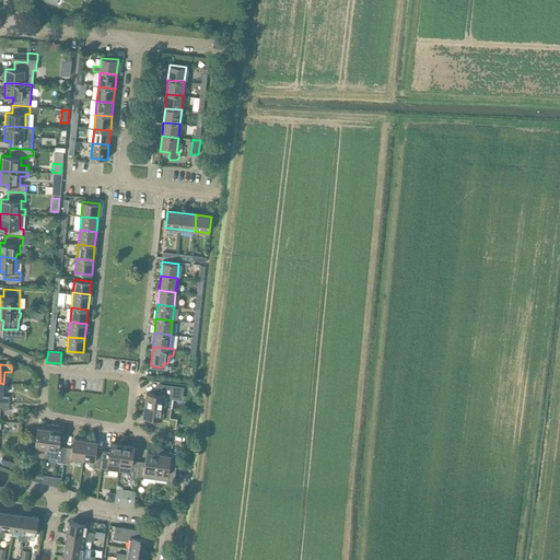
[(0,401),(9,403),(13,403),(13,396),(10,396),(3,396),(3,384),(0,383),(0,401)]
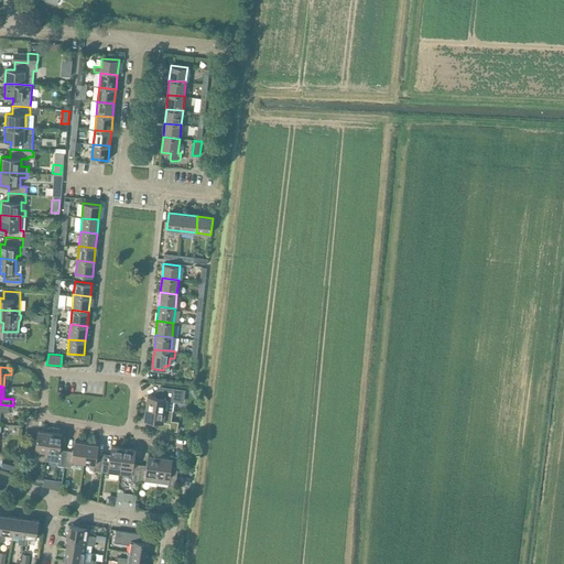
[(148,396),(145,408),(158,409),(165,410),(172,411),(174,402),(183,403),(184,389),(167,388),(156,387),(155,397),(148,396)]
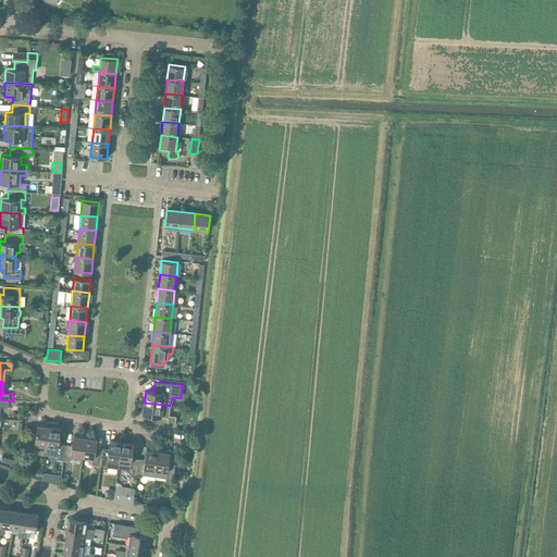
[(144,403),(143,415),(152,416),(152,422),(166,424),(174,425),(176,417),(169,416),(170,406),(163,405),(156,404),(144,403)]
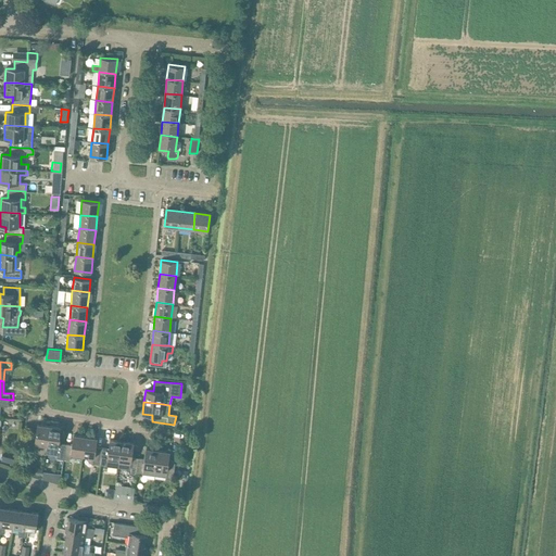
[(23,440),(22,449),(23,449),(27,449),(34,450),(35,446),(35,444),(36,444),(47,445),(49,426),(37,425),(36,438),(29,436),(28,440),(24,440),(23,440)]
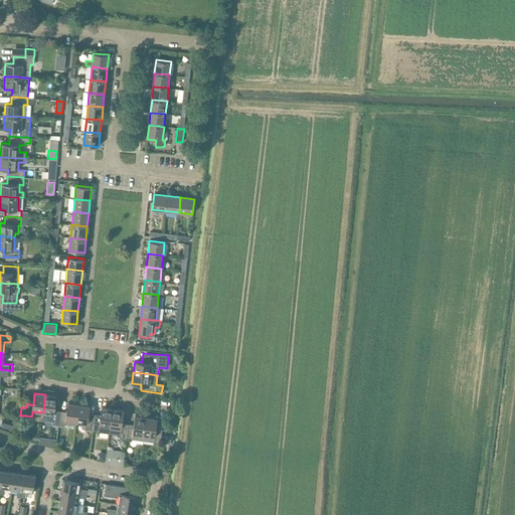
[(42,415),(42,420),(53,421),(52,424),(58,425),(60,411),(55,410),(55,409),(57,396),(46,394),(45,394),(43,412),(42,415)]
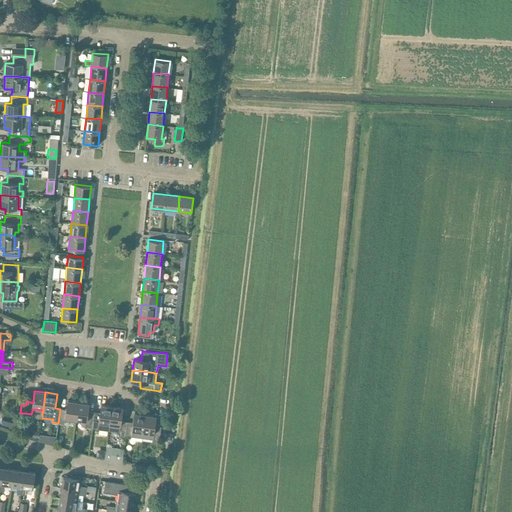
[(60,409),(58,423),(64,424),(65,418),(66,419),(76,420),(78,402),(67,400),(66,410),(60,409)]
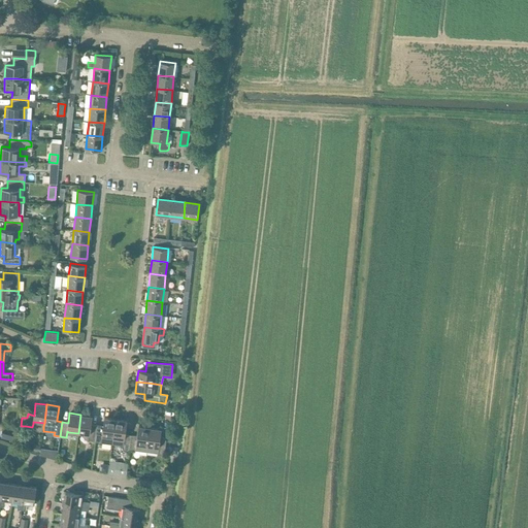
[(80,415),(78,433),(83,434),(84,436),(86,439),(88,440),(89,440),(95,441),(97,425),(91,424),(93,416),(80,415)]
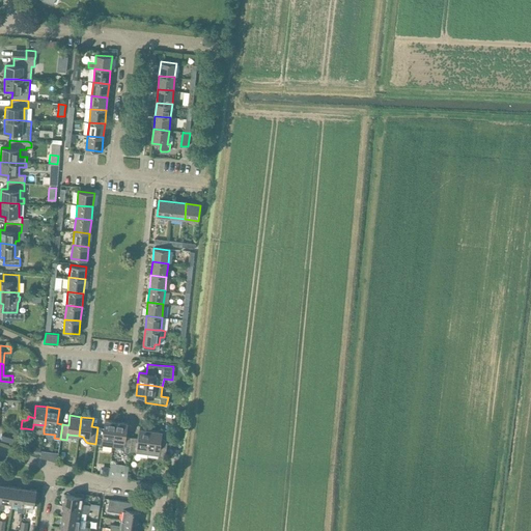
[(98,427),(95,444),(113,447),(116,424),(116,422),(105,420),(104,427),(98,427)]
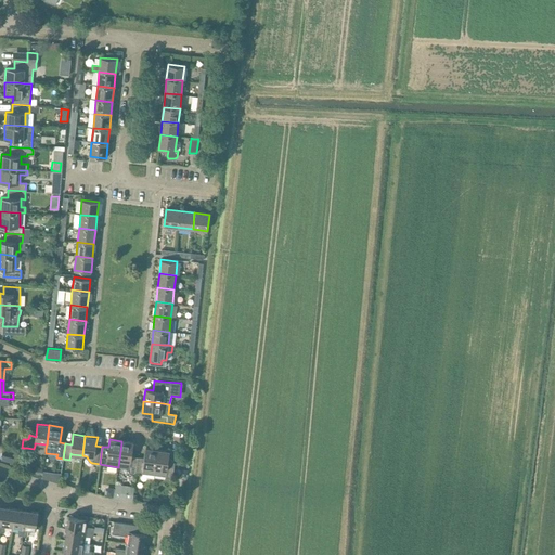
[(121,443),(118,467),(120,467),(126,468),(129,472),(129,474),(136,475),(136,473),(138,457),(132,457),(133,442),(121,441),(121,443)]
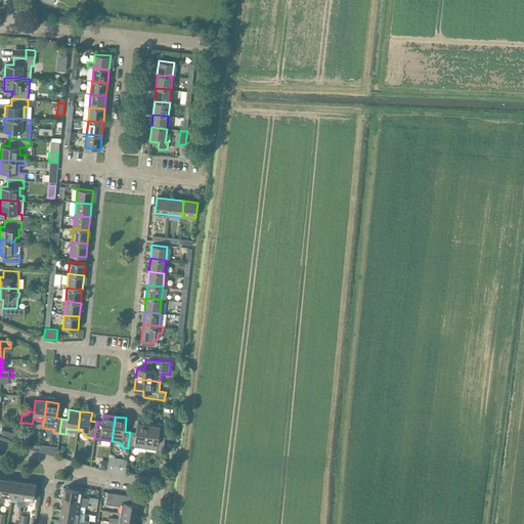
[(130,432),(128,446),(144,448),(145,448),(148,425),(147,424),(138,423),(136,433),(130,432)]
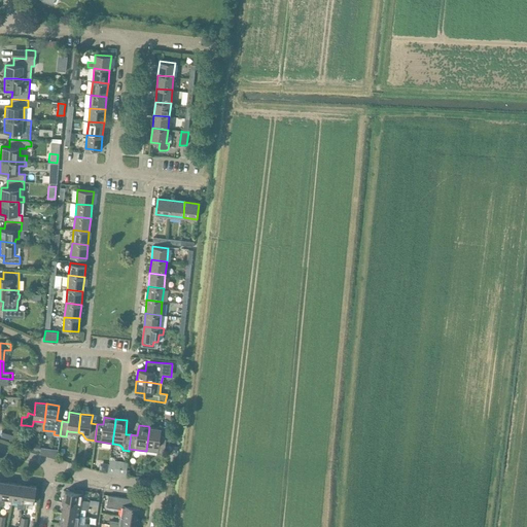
[(149,427),(146,451),(164,453),(166,440),(165,438),(165,437),(163,435),(161,435),(162,428),(149,427)]
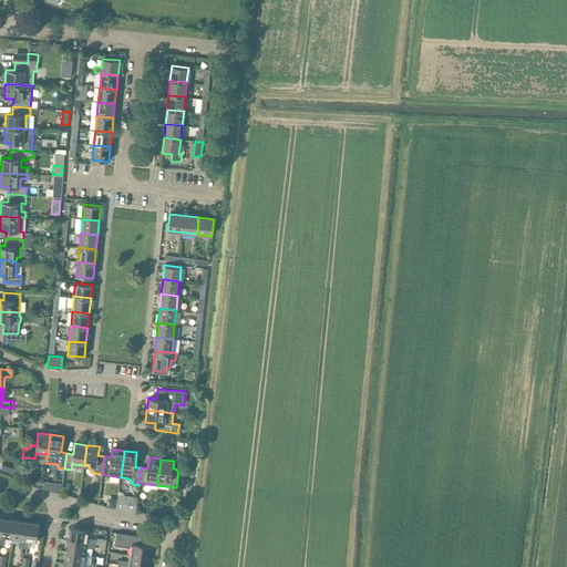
[(30,466),(23,465),(21,478),(29,480),(30,466)]
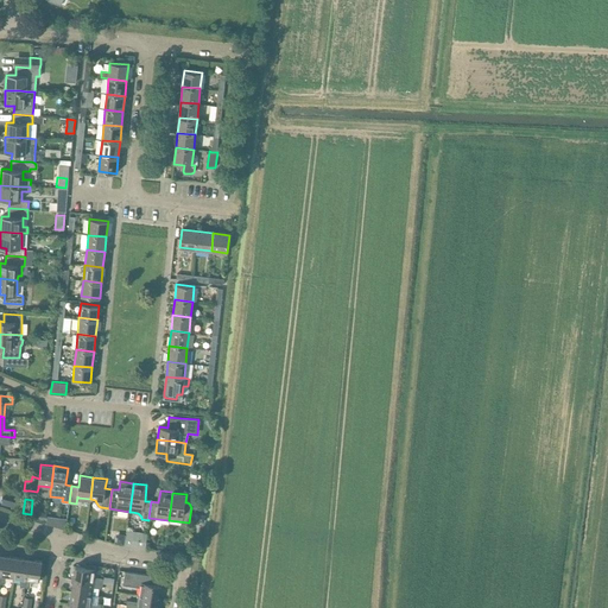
[(56,518),(55,527),(65,530),(67,519),(56,518)]
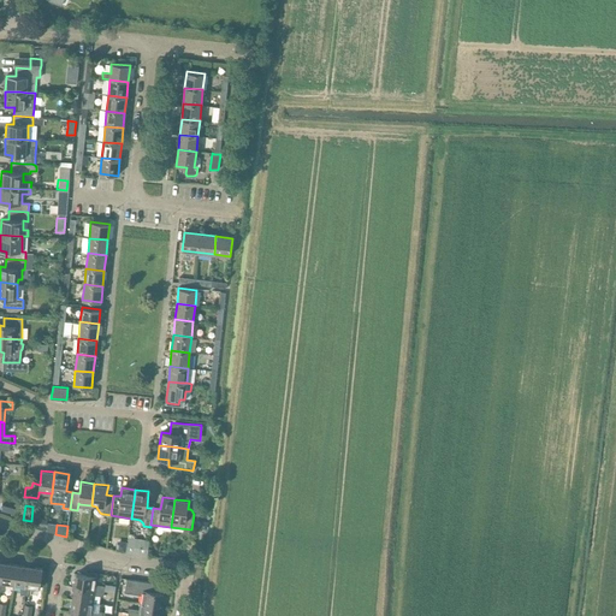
[(117,542),(116,551),(126,552),(126,546),(128,543),(117,542)]
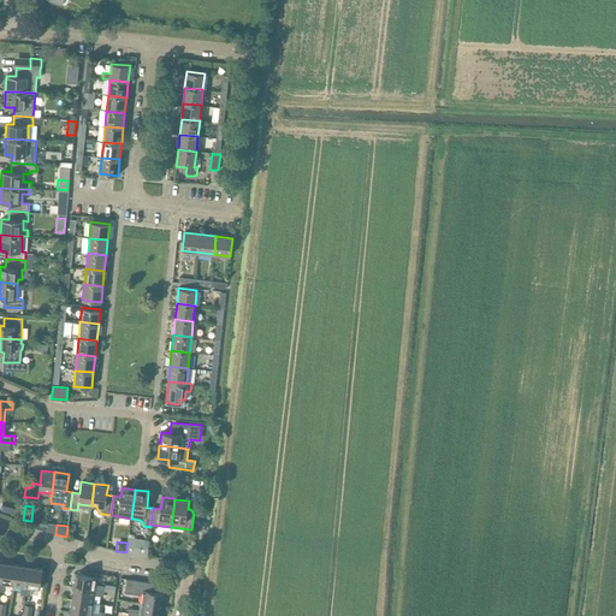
[(147,556),(148,550),(126,546),(126,552),(126,554),(147,556)]
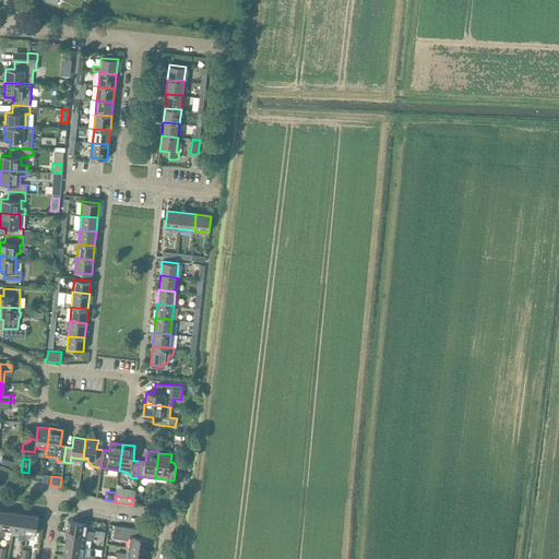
[(3,511),(0,532),(0,536),(4,537),(6,528),(12,530),(15,512),(3,511)]
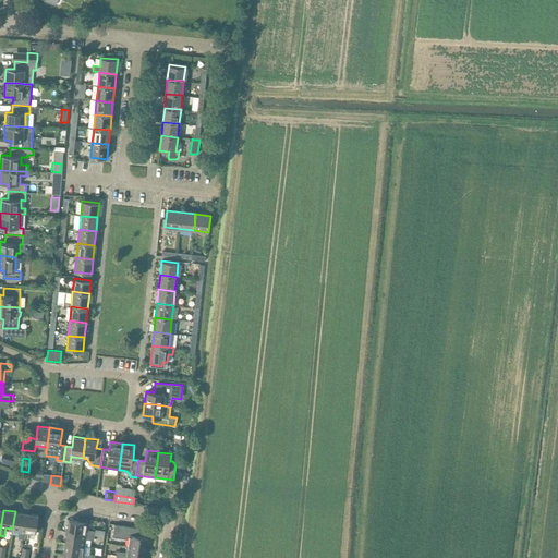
[(15,511),(12,529),(20,530),(19,538),(23,540),(26,513),(15,511)]
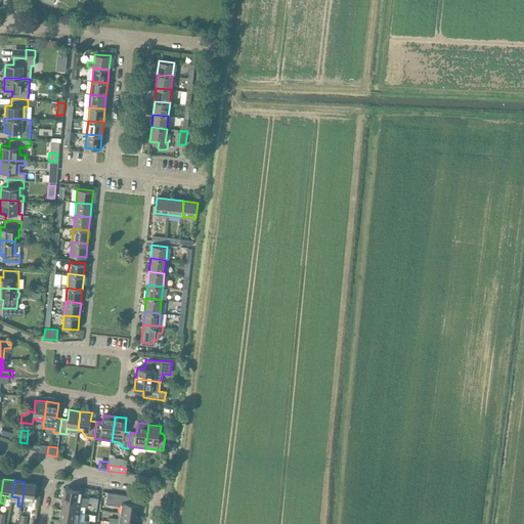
[(25,482),(22,507),(26,507),(27,499),(34,500),(37,483),(25,482)]
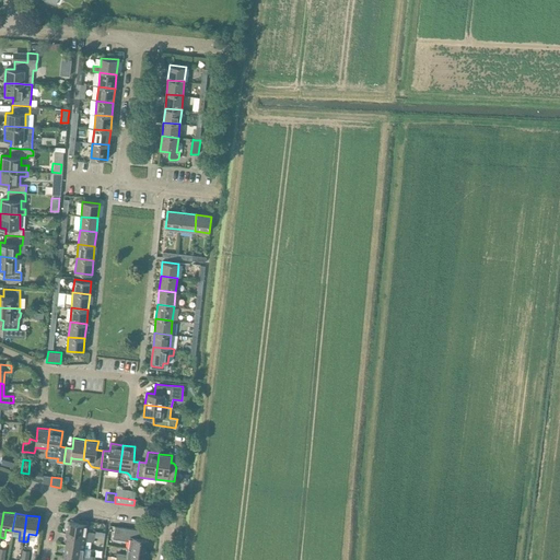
[(68,533),(68,534),(94,537),(95,533),(88,532),(89,524),(69,522),(68,533)]
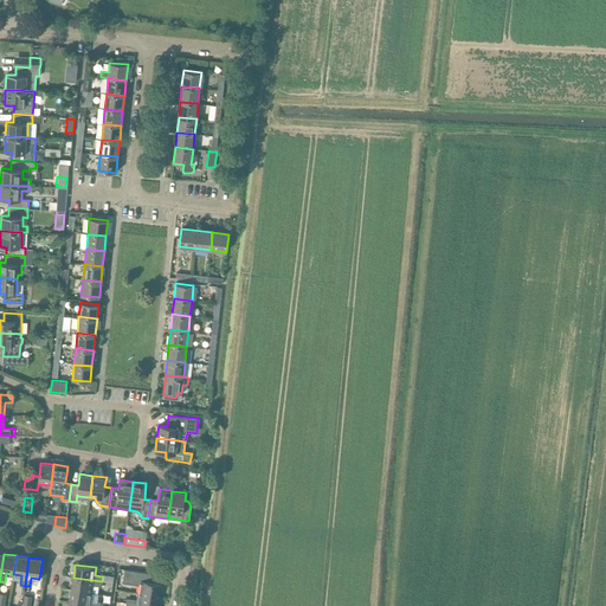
[(118,569),(117,577),(123,578),(123,579),(123,582),(140,586),(140,587),(139,592),(139,593),(158,595),(160,584),(154,582),(155,574),(142,572),(140,572),(124,569),(118,569)]
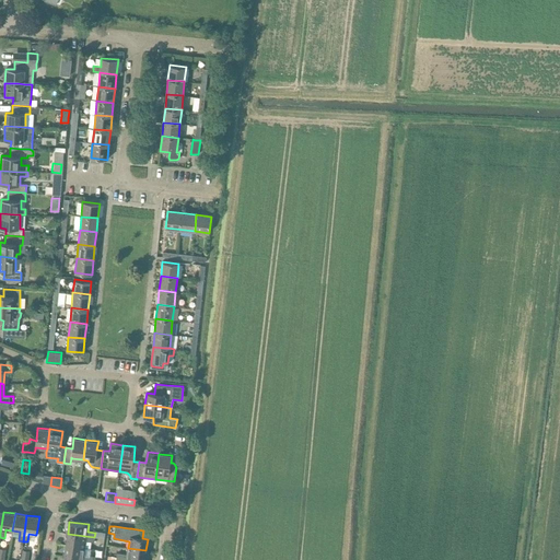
[(68,534),(66,545),(85,548),(86,541),(94,543),(94,537),(68,534)]
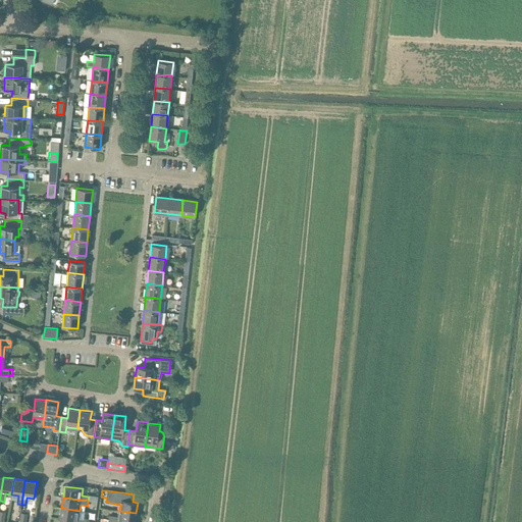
[(61,508),(60,519),(77,521),(82,521),(88,521),(89,519),(86,519),(84,518),(82,518),(79,518),(80,511),(61,508)]
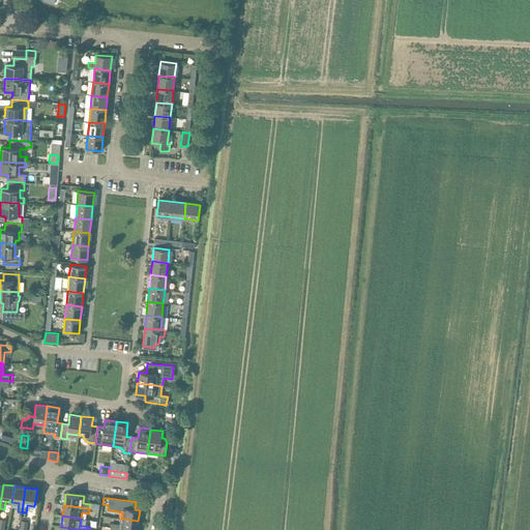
[(111,524),(110,528),(117,529),(119,529),(125,529),(136,529),(138,521),(121,519),(120,525),(111,524)]
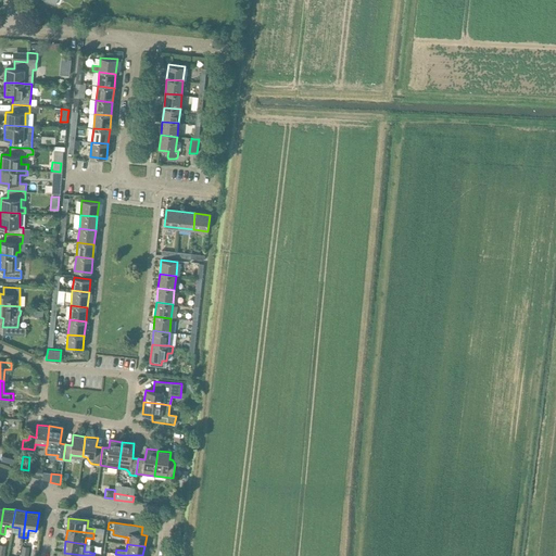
[(22,546),(20,555),(27,555),(29,547),(22,546)]
